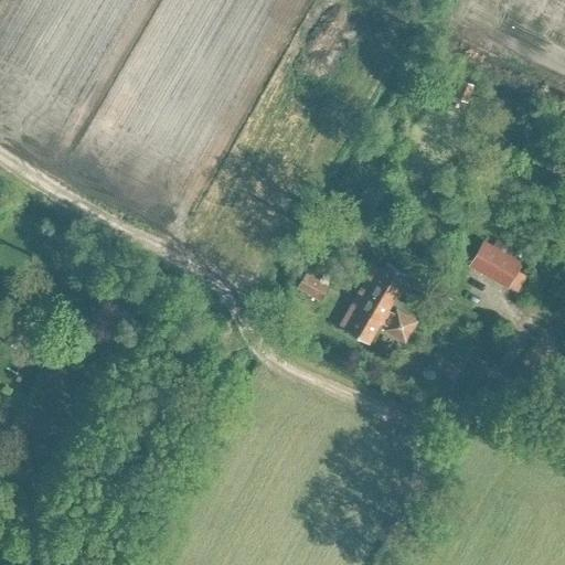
[(473,85),(460,78),(454,96),(467,102),(473,85)]
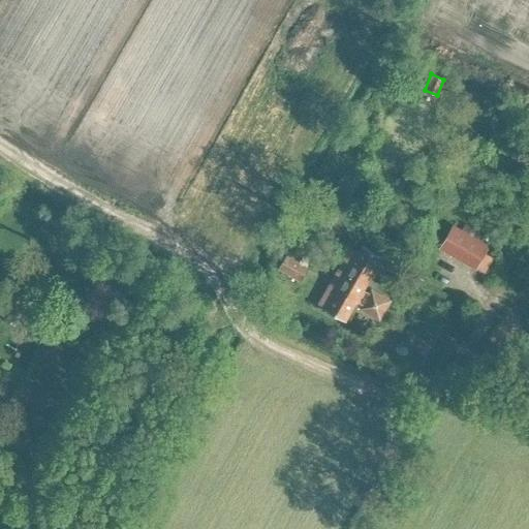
[(486,236),(465,223),(461,231),(453,226),(439,250),(474,272),(476,269),(485,274),(493,258),(485,254),(489,247),(483,242),(486,236)]
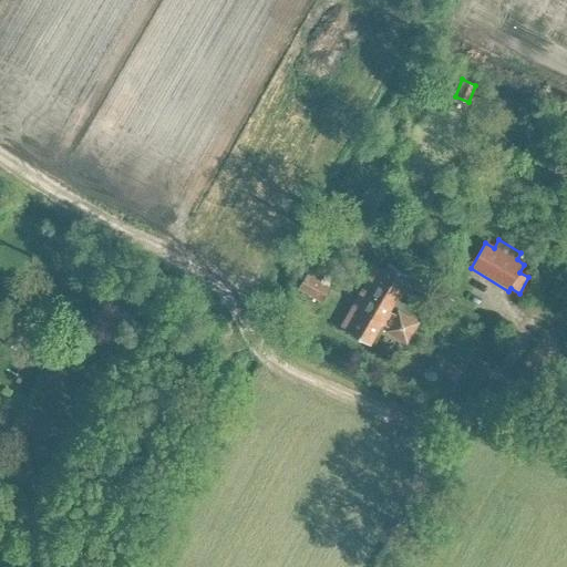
[(409,277),(388,264),(383,270),(378,267),(344,325),(350,328),(348,332),(369,344),(381,323),(388,327),(384,332),(408,346),(421,322),(398,309),(394,315),(389,311),(409,277)]
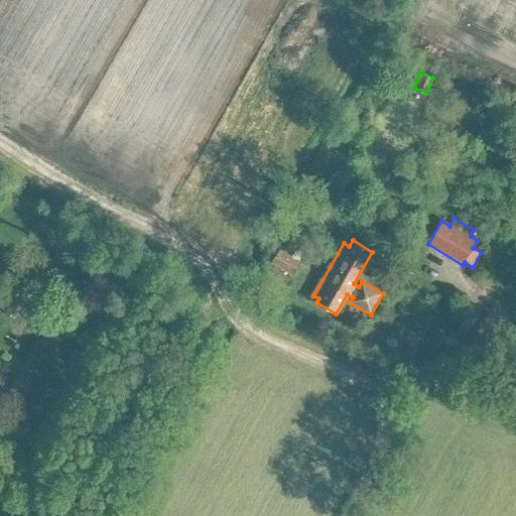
[(271,262),(293,275),(301,260),(279,248),(271,262)]
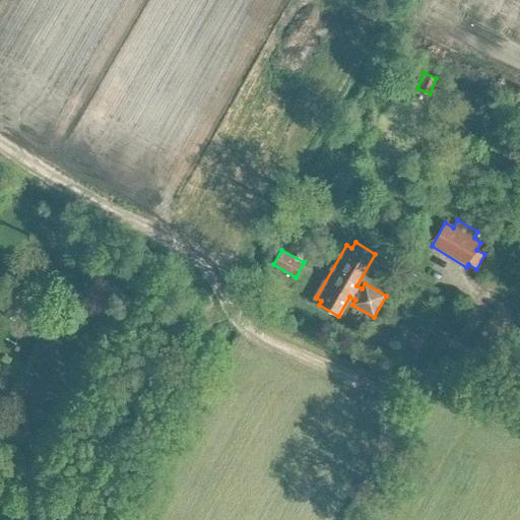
[(22,307),(9,300),(2,314),(14,320),(22,307)]
